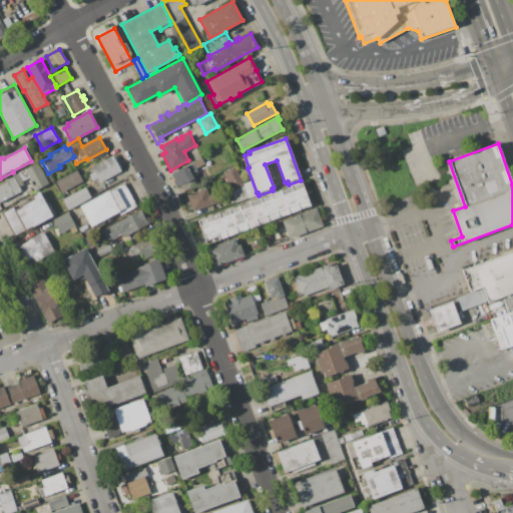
[(90,167),(112,156),(113,158),(115,157),(121,168),(119,169),(120,171),(98,182),(96,178),(92,180),(88,174),(93,172),(90,167)]
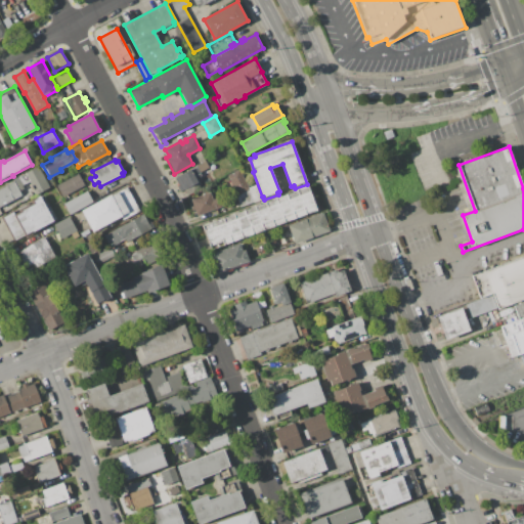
[(197,166),(200,172),(210,168),(206,161),(197,166)]
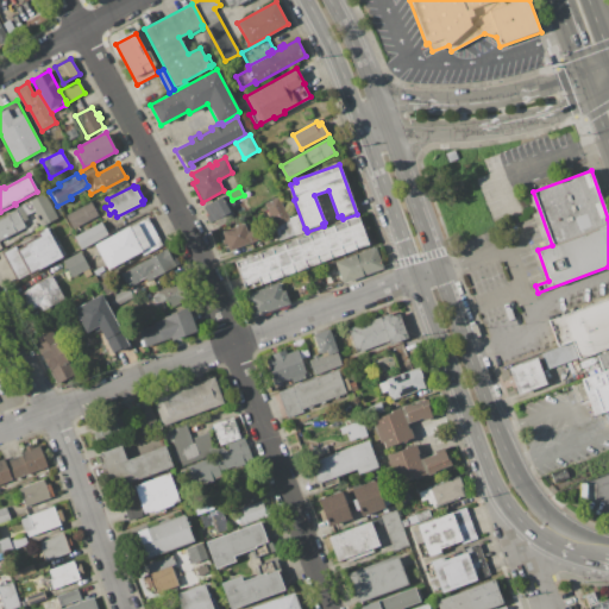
[(0,219),(16,211),(14,208),(44,193),(57,217),(42,225),(35,211),(26,215),(29,219),(23,221),(26,226),(0,240),(0,219)]
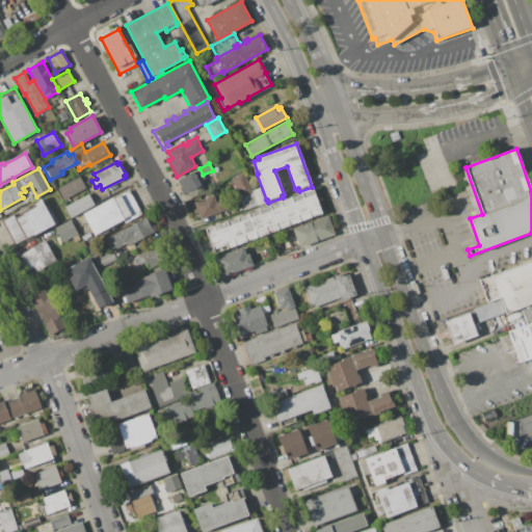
[(177,181),(200,168),(203,175),(205,179),(198,182),(201,186),(184,194),(177,181)]
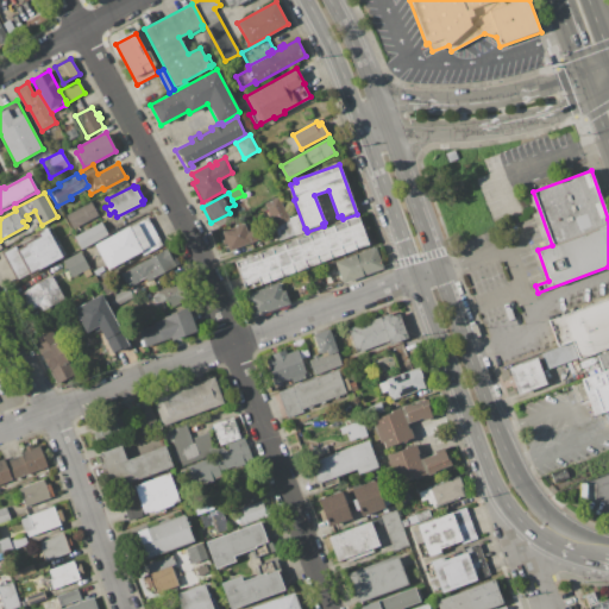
[(264,203),(277,196),(289,218),(290,219),(276,227),(264,203)]
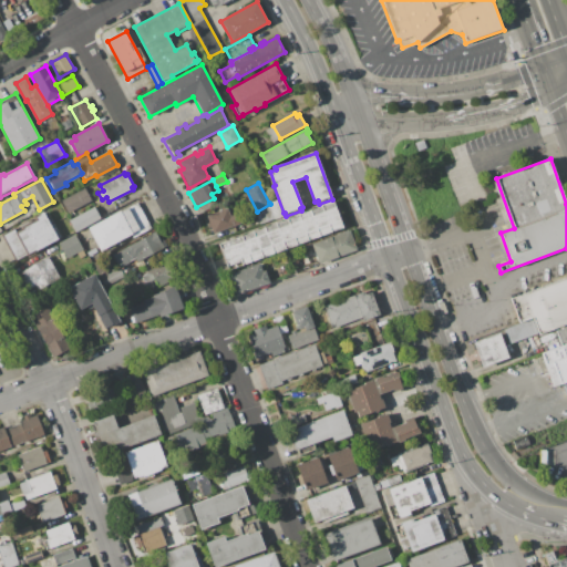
[(61,200),(84,187),(91,200),(68,213),(61,200)]
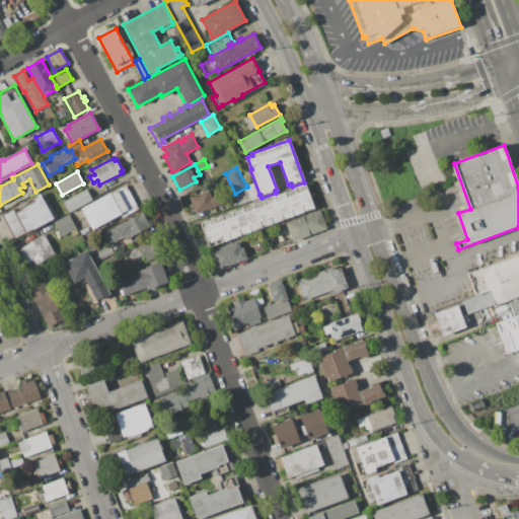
[(202,177),(207,174),(211,179),(205,183),(202,177)]
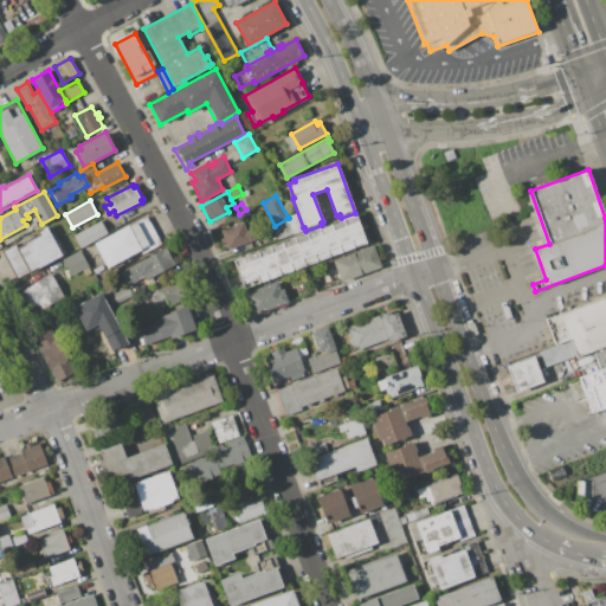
[(289,218),(288,217),(296,213),(302,231),(295,233),(289,218)]
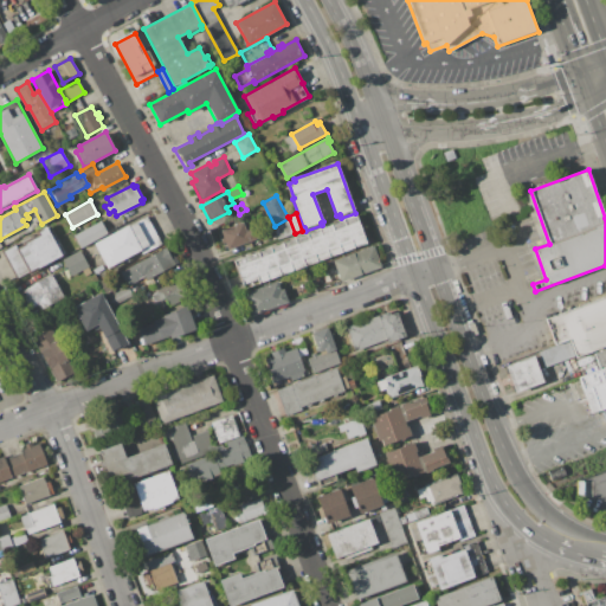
[(94,244),(128,225),(129,225),(146,216),(159,239),(140,250),(141,250),(108,269),(94,244)]
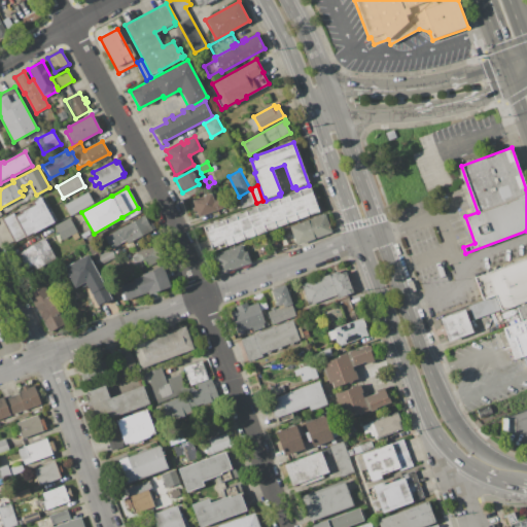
[(204,226),(310,187),(319,212),(212,251),(204,226)]
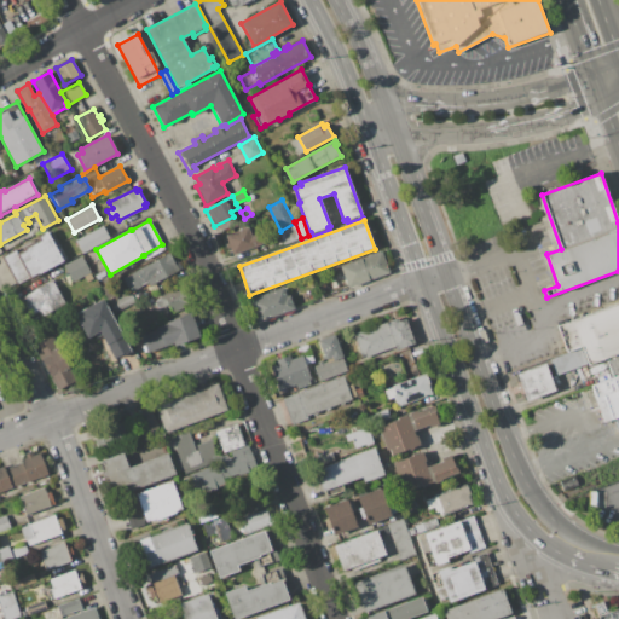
[(301,238),(295,223),(281,231),(279,231),(284,246),(301,238)]
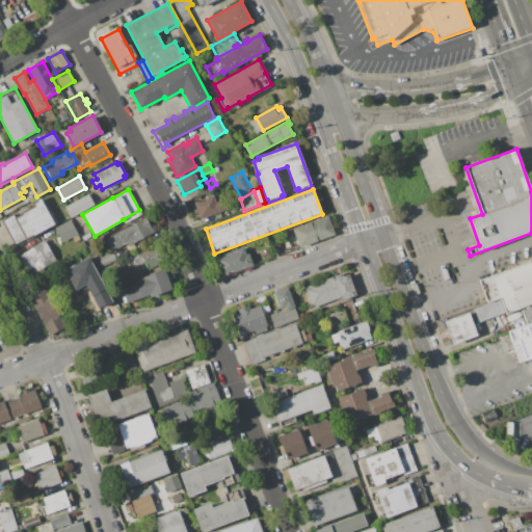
[(64,207),(88,193),(95,204),(85,209),(85,210),(71,218),(64,207)]
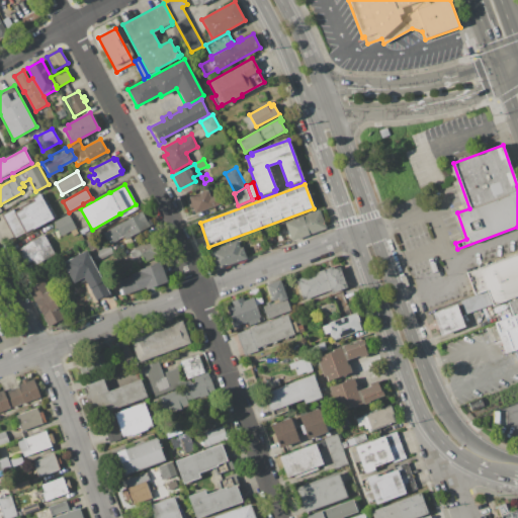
[(189,197),(207,190),(210,197),(218,195),(221,204),(195,213),(192,206),(189,207),(188,204),(191,202),(189,197)]
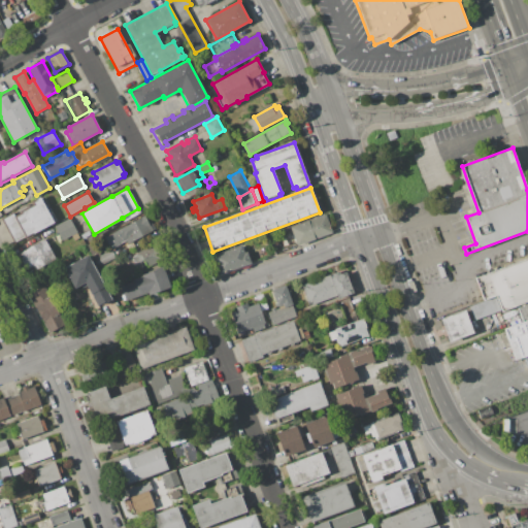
[(1,219),(13,212),(15,216),(20,213),(20,212),(33,204),(31,202),(43,195),(57,221),(15,243),(1,219)]
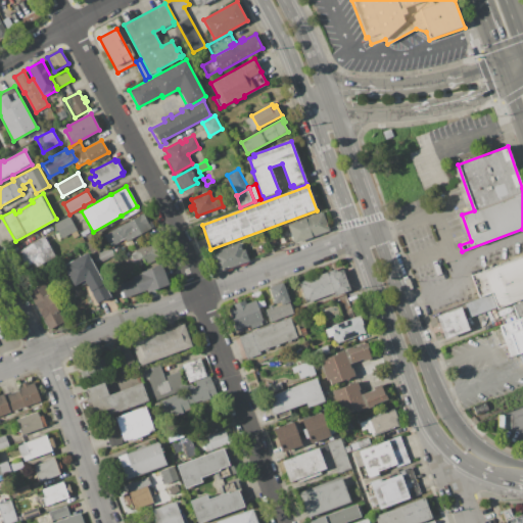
[(287,225),(322,211),(329,231),(294,243),(287,225)]
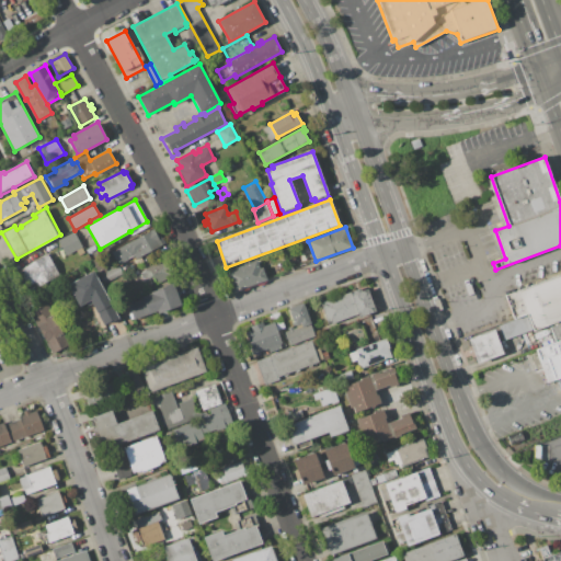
[(112,251),(153,229),(159,239),(160,239),(161,241),(152,250),(136,259),(133,254),(126,258),(128,260),(118,265),(112,251)]
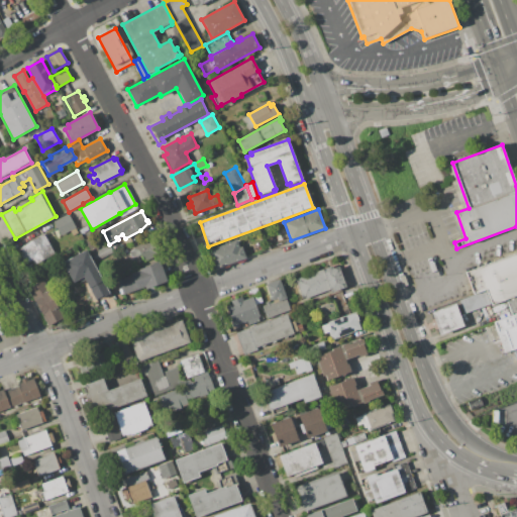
[(53,221),(69,213),(76,227),(75,228),(70,230),(61,235),(53,221)]
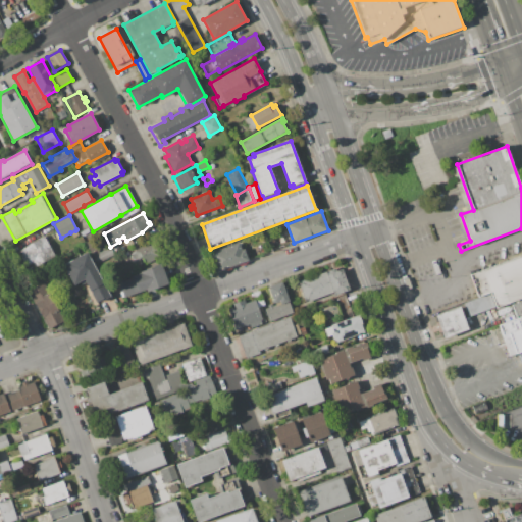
[(80,232),(88,227),(90,231),(82,236),(80,232)]
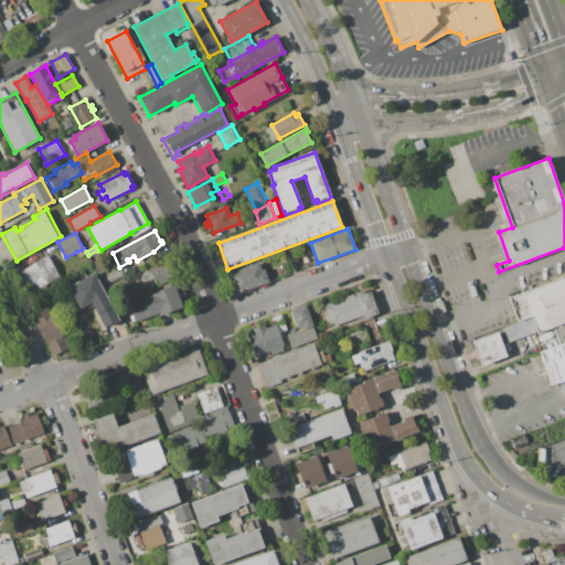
[(82,249),(76,252),(80,258),(85,255),(82,249)]
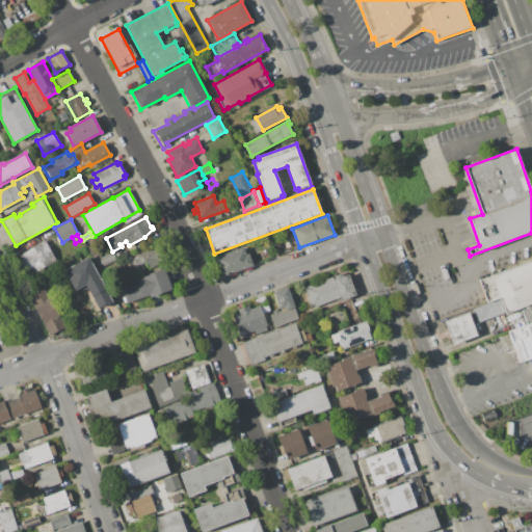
[(45,240),(56,261),(35,272),(32,268),(25,272),(17,256),(45,240)]
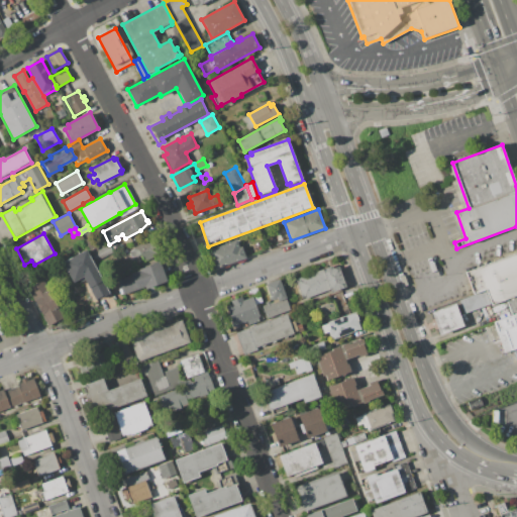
[(83,240),(90,236),(98,250),(109,243),(113,251),(96,263),(83,240)]
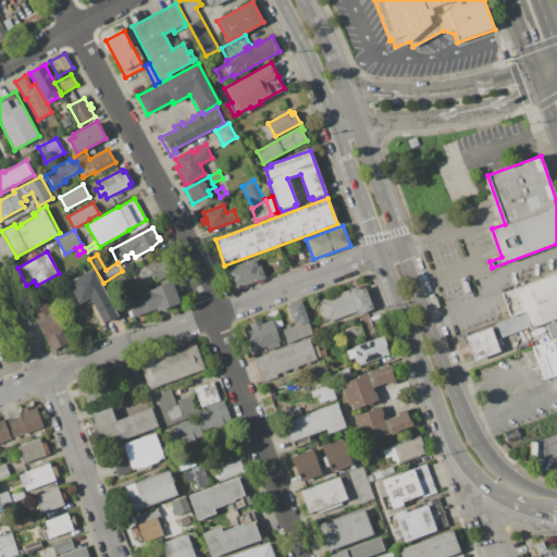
[(143,267),(163,255),(173,271),(148,286),(139,272),(144,269),(143,267)]
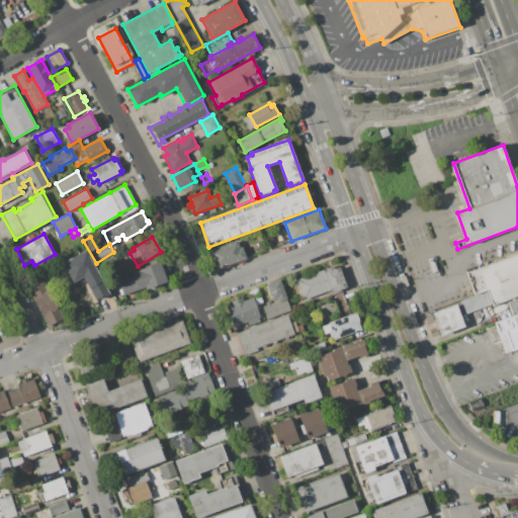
[(207,250),(236,240),(239,247),(241,247),(246,258),(214,269),(207,250)]
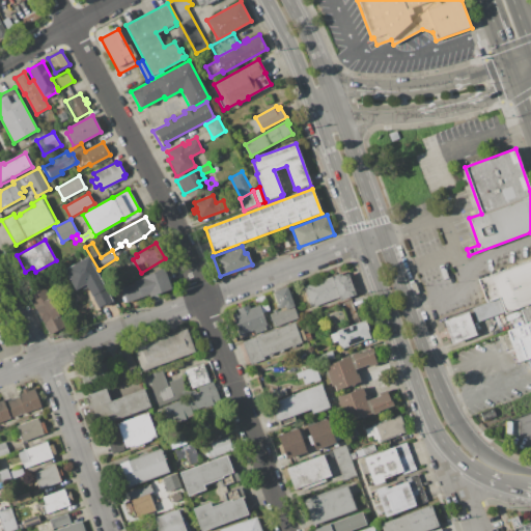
[(63,269),(87,256),(110,301),(96,307),(86,286),(82,288),(81,286),(74,289),(63,269)]
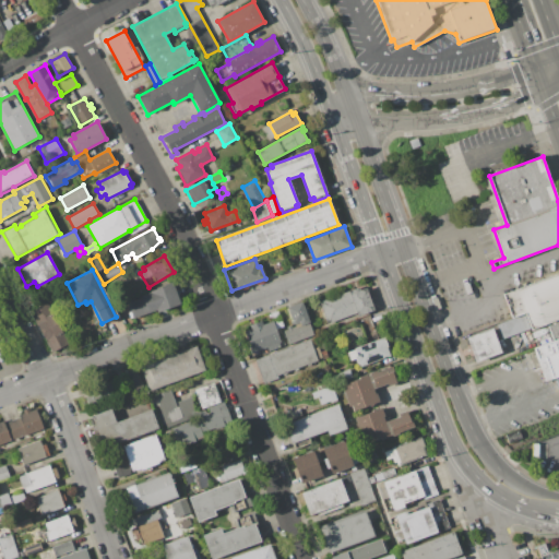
[(502,293),(558,272),(558,319),(531,330),(531,329),(525,313),(512,319),(502,293)]
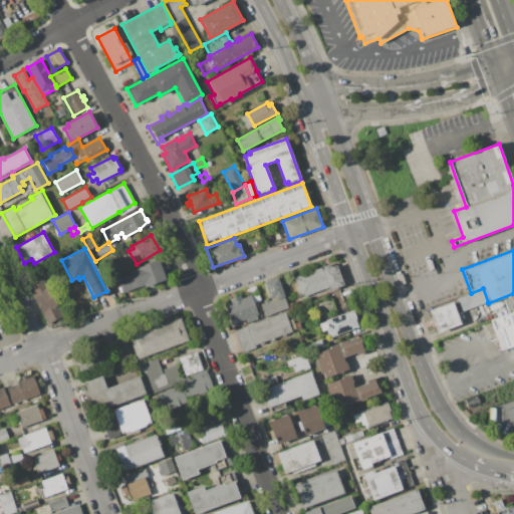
[(117,279),(131,274),(130,272),(138,269),(138,267),(158,259),(166,279),(145,287),(144,285),(136,288),(136,287),(119,293),(117,288),(120,287),(117,279)]
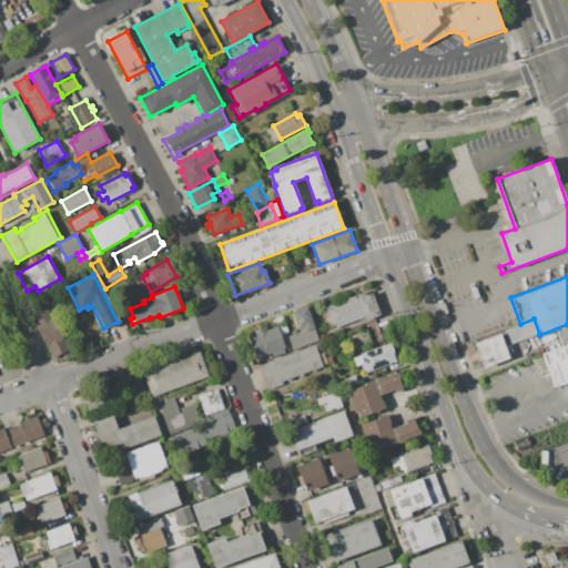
[(325,306),(365,292),(366,295),(372,293),(381,316),(363,322),(362,318),(333,330),(325,306)]
